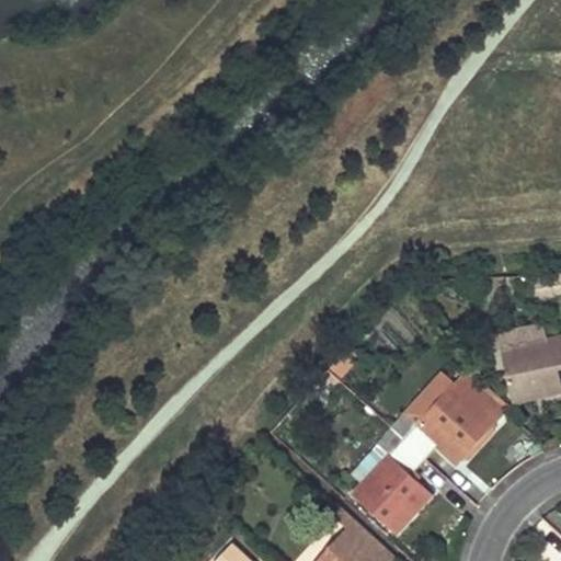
[(560,336),(502,350),(512,397),(539,391),(540,396),(560,392),(560,336)]
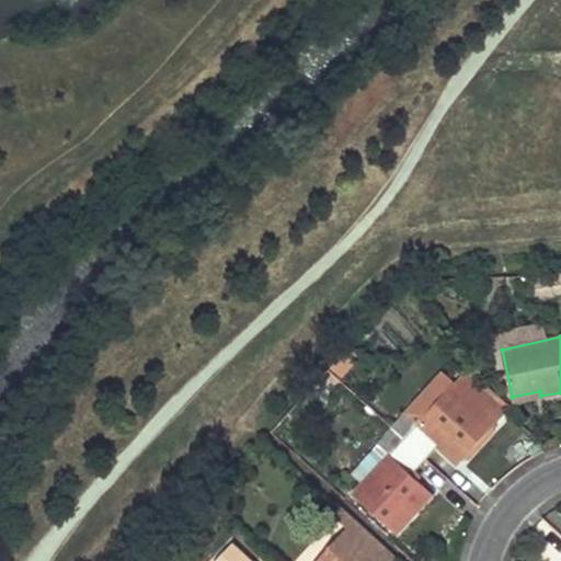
[(357,359),(345,348),(331,366),(342,376),(357,359)]
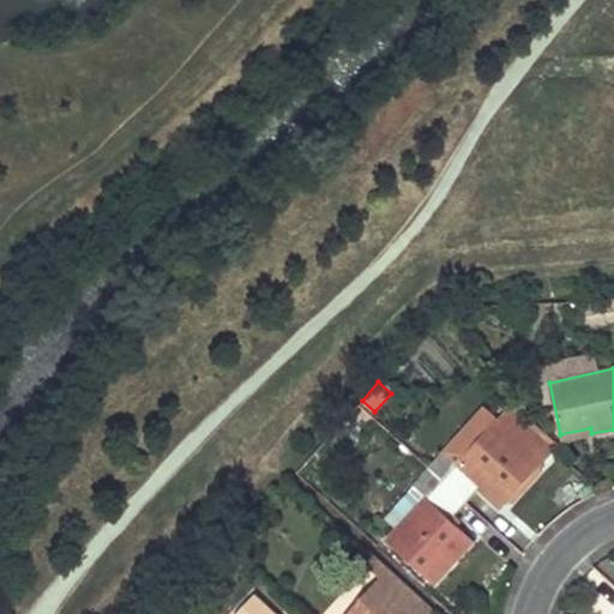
[(506,405),(497,420),(481,407),(443,449),(428,465),(467,503),(482,485),(504,503),(542,459),(552,447),(506,405)]
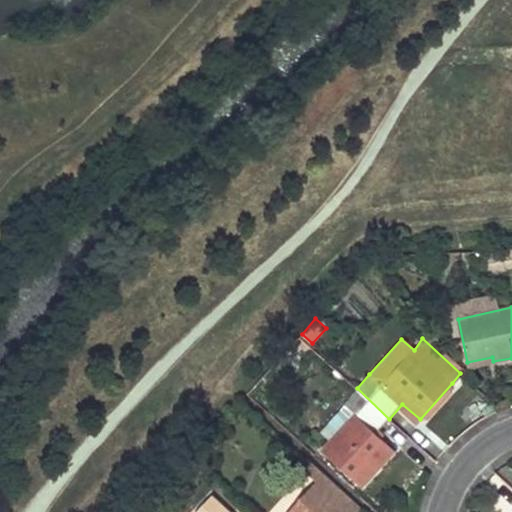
[(389,419),(357,388),(343,405),(320,429),(327,435),(319,444),(363,486),(394,451),(376,434),(389,419)]
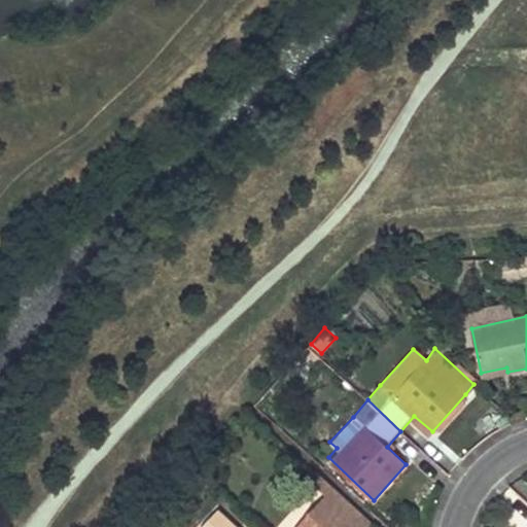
[(370,526),(374,524),(334,488),(323,479),(317,485),(326,494),(296,526),(370,526)]
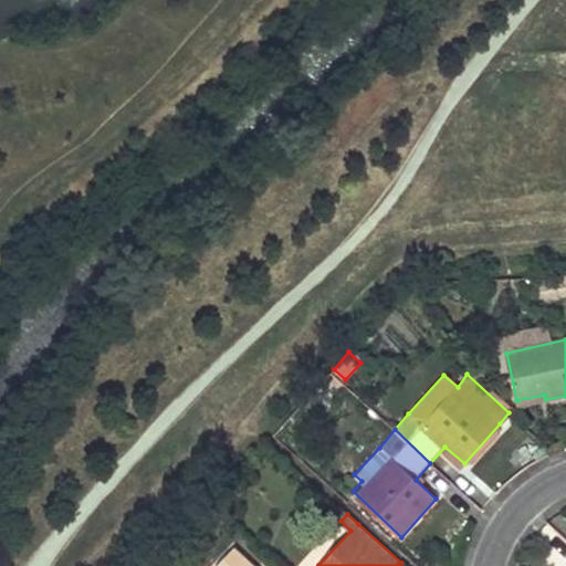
[(254,565),(234,547),(217,565),(254,565)]
